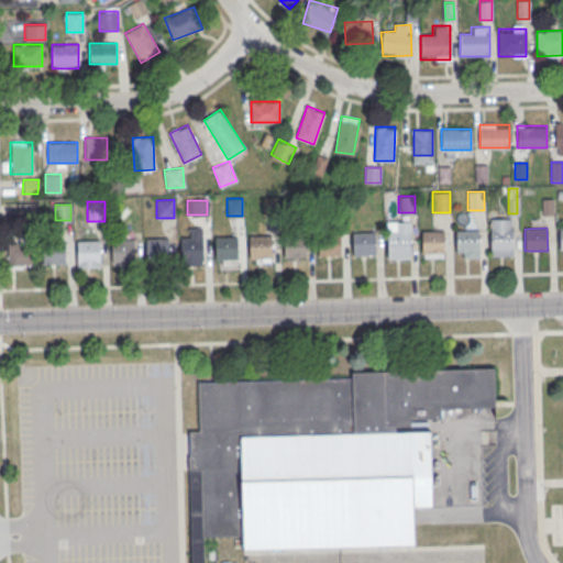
[(490,229),(514,229),(514,251),(492,252),(490,229)]
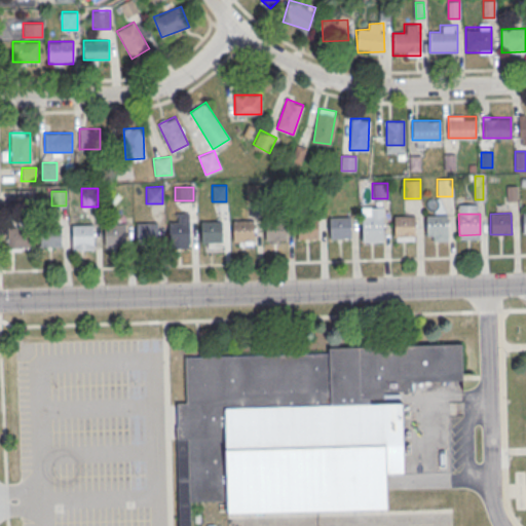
[(426,216),(448,215),(449,236),(427,236),(426,216)]
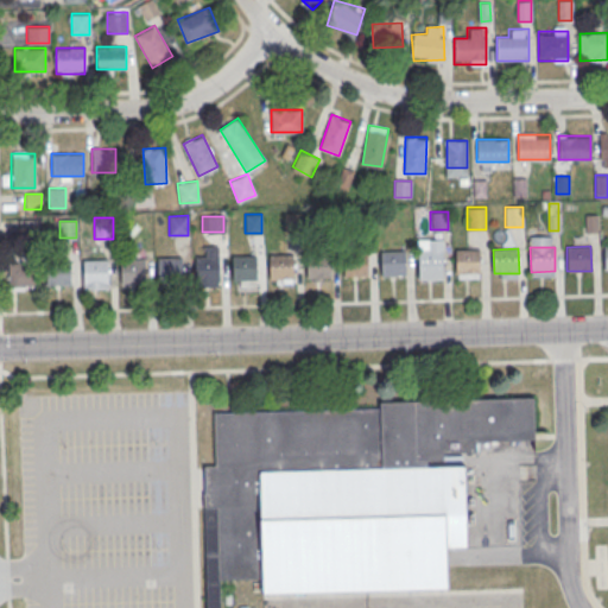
[(418,251),(443,249),(444,274),(419,274),(418,251)]
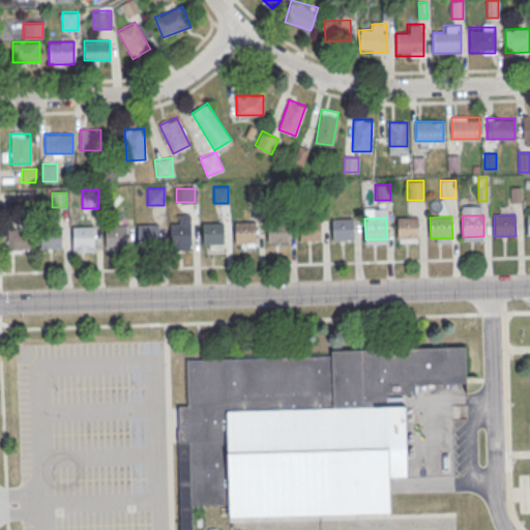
[(398,217),(418,217),(419,238),(398,239),(398,217)]
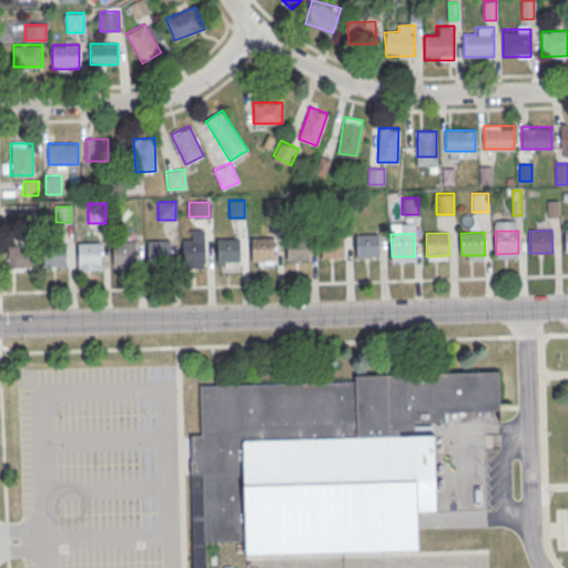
[(355,234),(378,234),(379,256),(356,257),(355,234)]
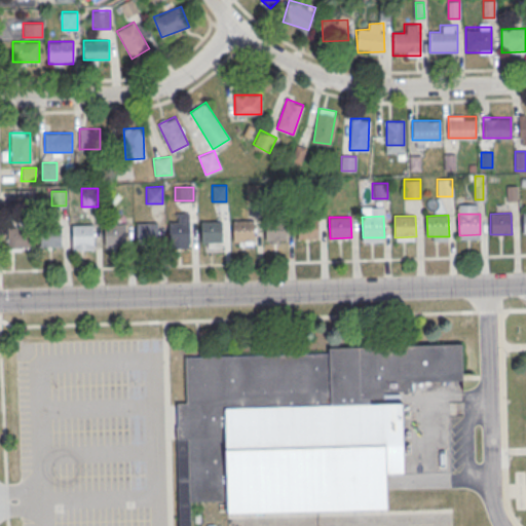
[(297,219),(318,218),(318,239),(298,240),(297,219)]
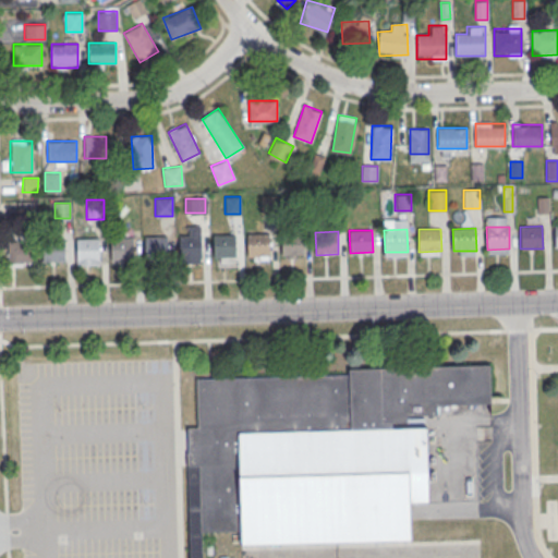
[(280,233),(303,232),(304,255),(281,255),(280,233)]
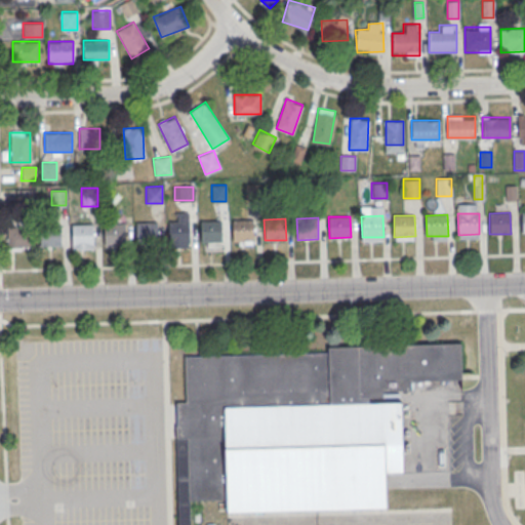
[(232,219),(253,219),(253,240),(233,241),(232,219)]
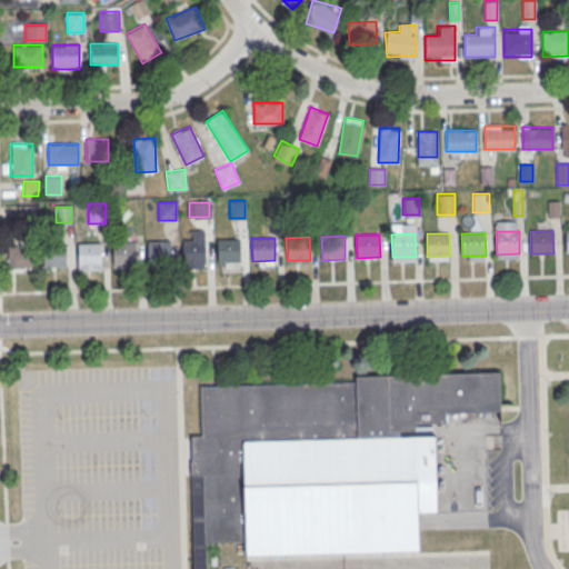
[(182,240),(205,239),(206,262),(182,263),(182,240)]
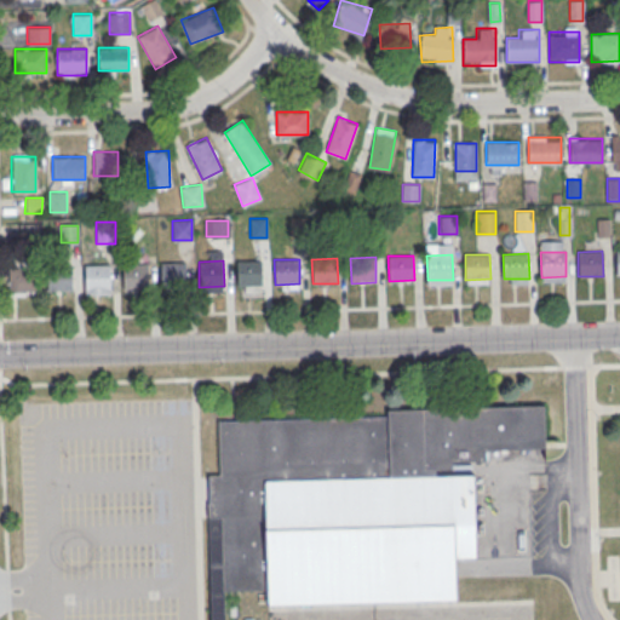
[(237,262),(262,260),(263,286),(237,286),(237,262)]
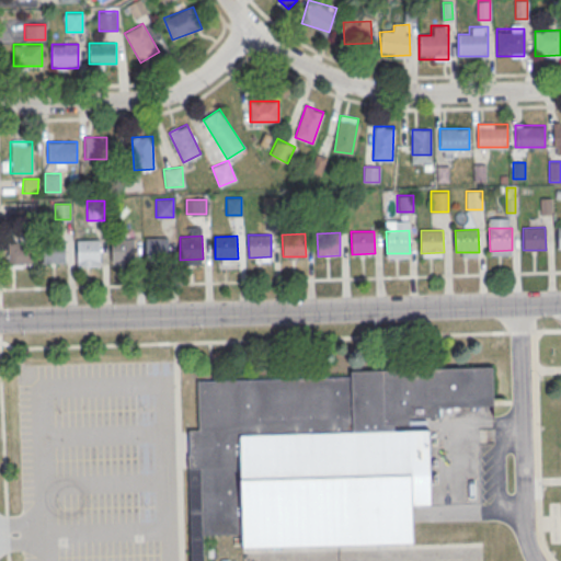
[(146,238),(168,237),(169,260),(146,260),(146,238)]
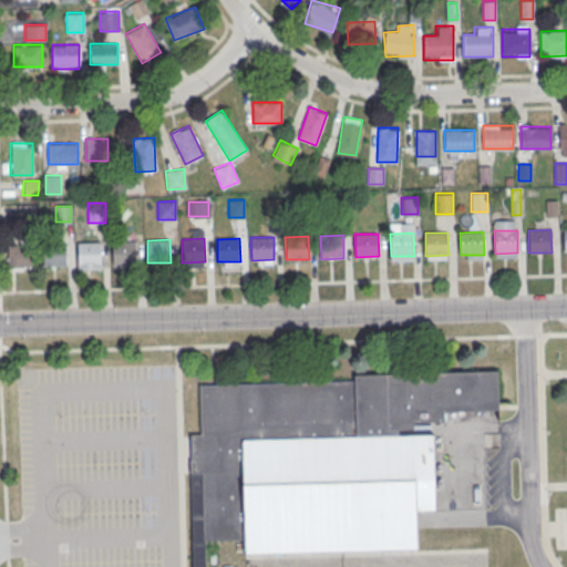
[(76,243),(100,241),(101,265),(78,266),(76,243)]
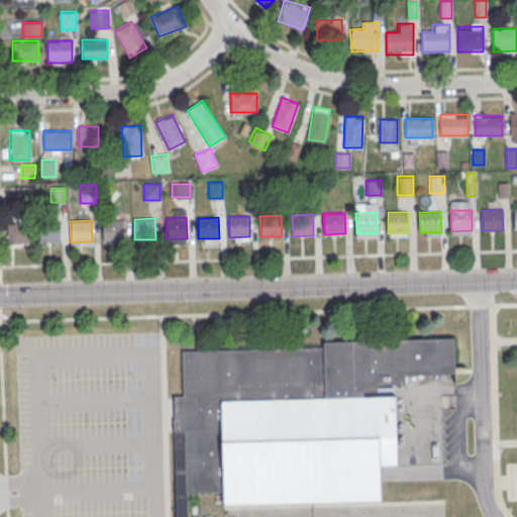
[(102,220),(123,220),(123,240),(103,241),(102,220)]
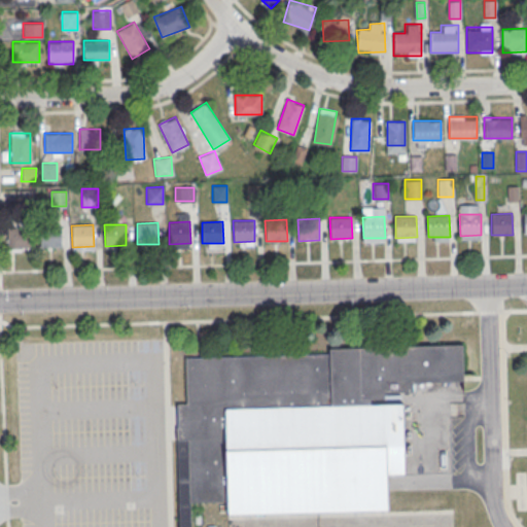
[(40,226),(61,225),(62,247),(40,247),(40,226)]
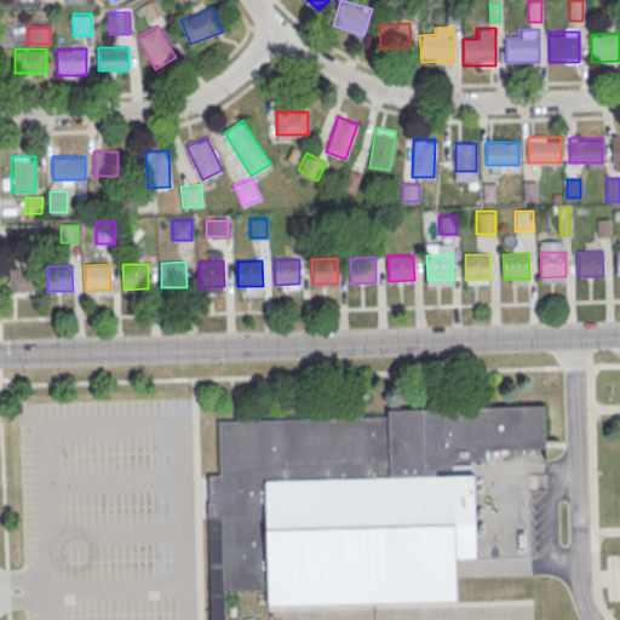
[(9,269),(39,268),(40,292),(10,293),(9,269)]
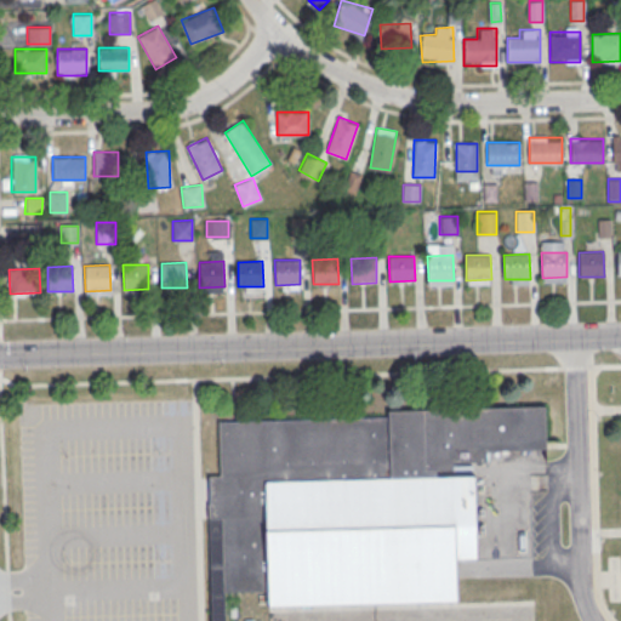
[(224,593),(224,620),(209,620),(206,476),(220,476),(218,421),(389,417),(389,411),(546,408),(547,449),(486,451),(486,463),(473,465),(473,474),(476,558),(454,558),(455,597),(455,600),(268,607),(268,592),(224,593)]
